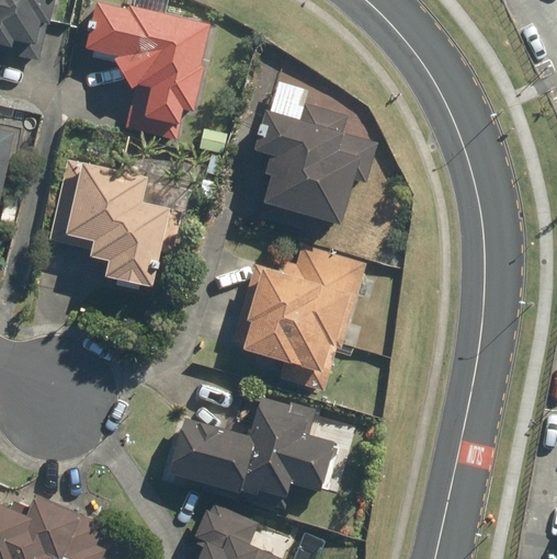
[(15,46),(34,52),(41,27),(48,30),(56,0),(0,0),(0,50),(13,55),(15,46)]
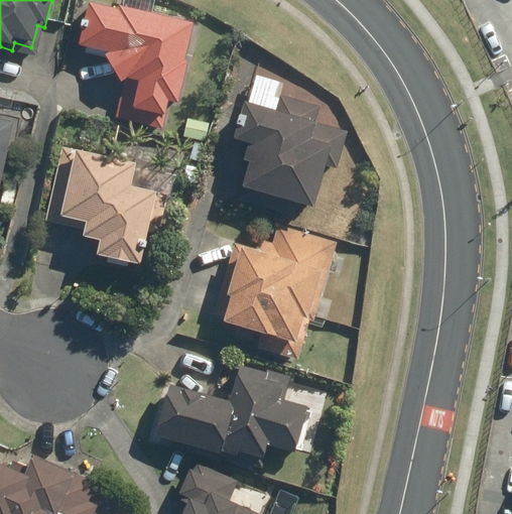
[(178,105),(196,24),(147,13),(150,0),(129,0),(128,9),(86,0),(76,48),(104,54),(125,84),(118,120),(160,129),(166,103),(178,105)]
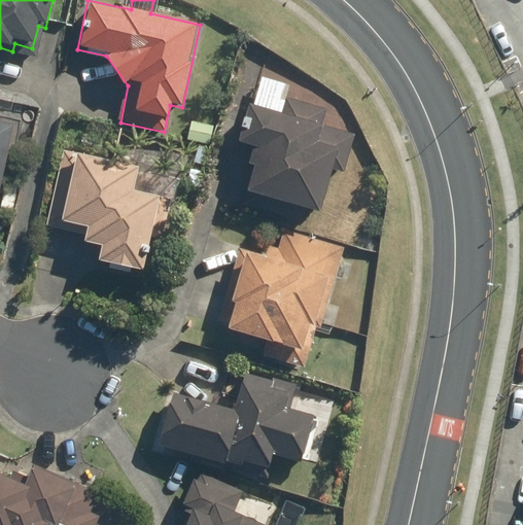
[(289,80),(262,72),(252,103),(243,100),(231,140),(250,146),(237,189),(320,215),(334,172),(344,175),(356,135),(319,124),(324,107),(285,95),(289,80)]
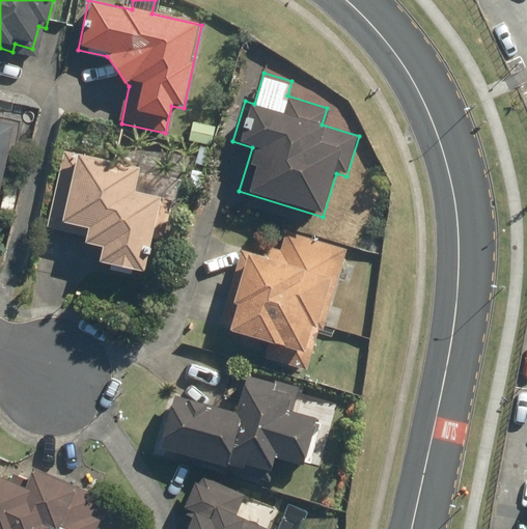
[(0,182),(12,127),(0,123),(0,182)]
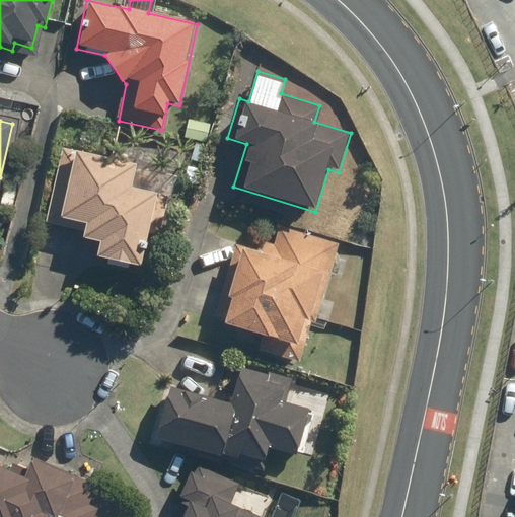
[(94,260),(126,262),(125,265),(137,266),(137,263),(140,263),(141,249),(142,249),(143,239),(144,239),(145,231),(147,231),(148,218),(149,218),(150,207),(151,207),(152,197),(151,197),(151,193),(147,193),(147,191),(138,190),(138,189),(128,188),(134,163),(65,147),(47,221),(81,229),(80,239),(95,241),(94,260)]
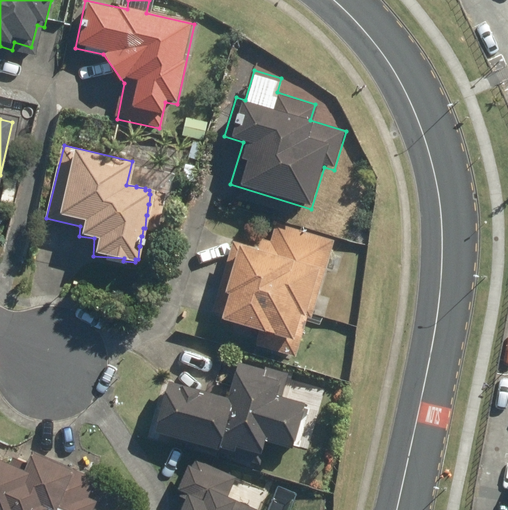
[(300,357),(334,238),(273,220),(266,245),(234,236),(210,319),(257,332),(254,343),(300,357)]
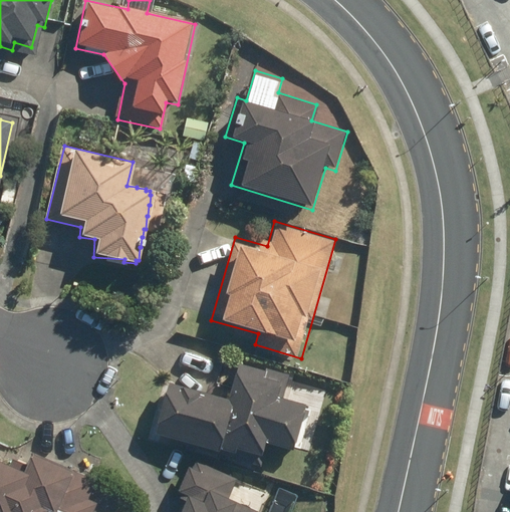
[(152,434),(222,453),(224,445),(263,456),(267,443),(293,451),(306,404),(275,396),(282,372),(238,360),(227,400),(166,382),(152,434)]
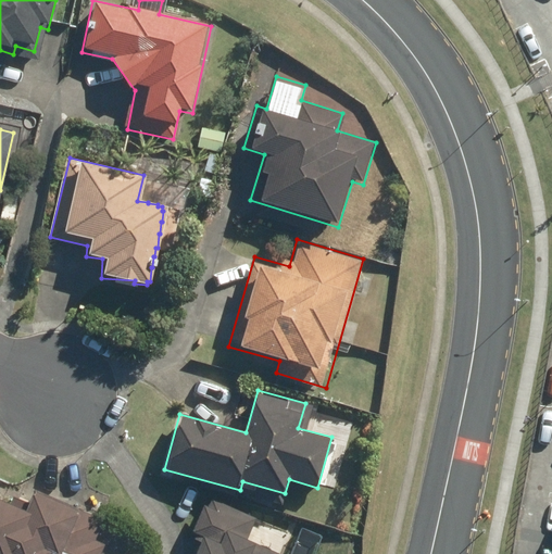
[(104,553),(110,543),(79,529),(85,518),(33,493),(29,500),(13,492),(8,502),(0,498),(0,553),(104,553)]
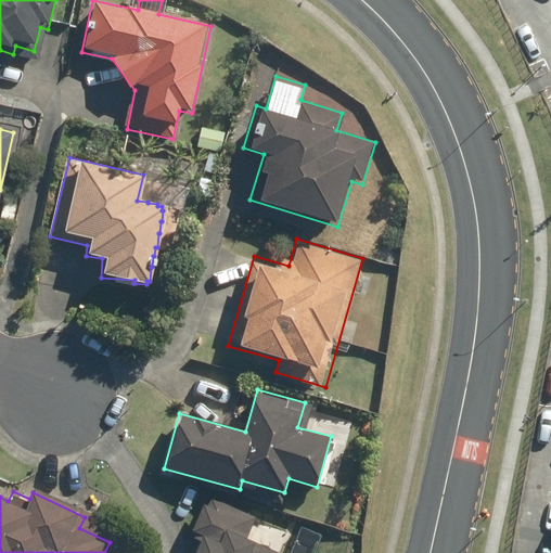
[(194,552),(277,552),(279,552),(246,537),(256,516),(207,493),(191,529),(204,535),(194,552)]
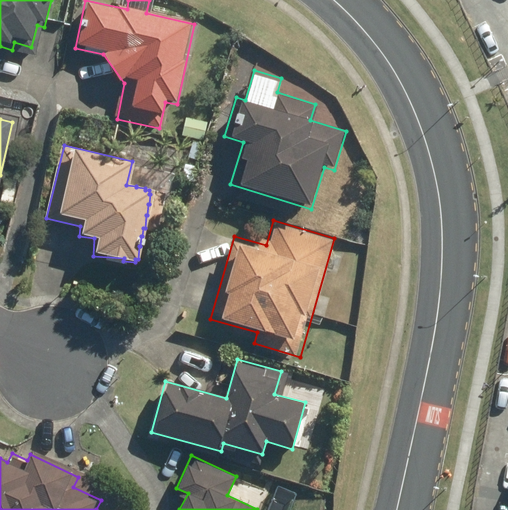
All buildings are outlined.
